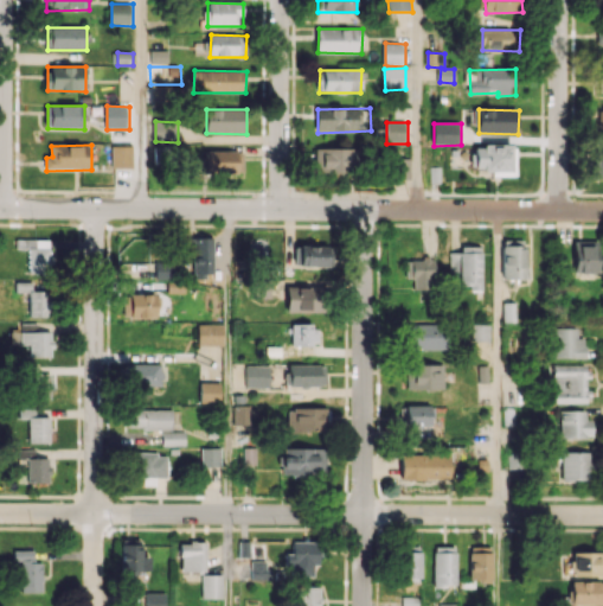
[(135,168),(134,146),(113,147),(114,170),(135,168)]
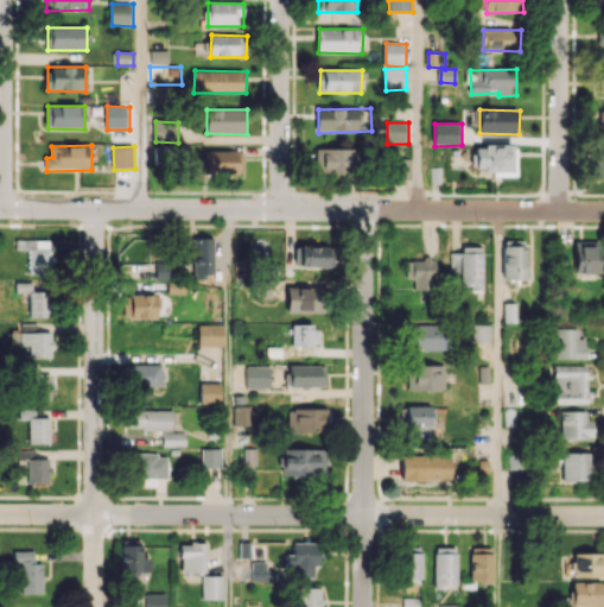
[(519,175),(519,146),(477,146),(477,175),(519,175)]
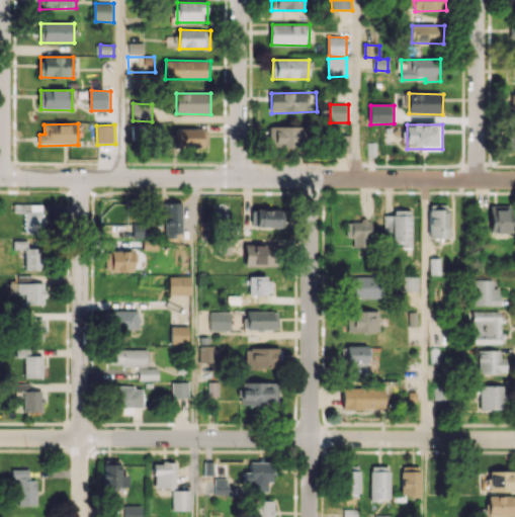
[(305,127),(271,127),(270,148),(305,148),(305,127)]
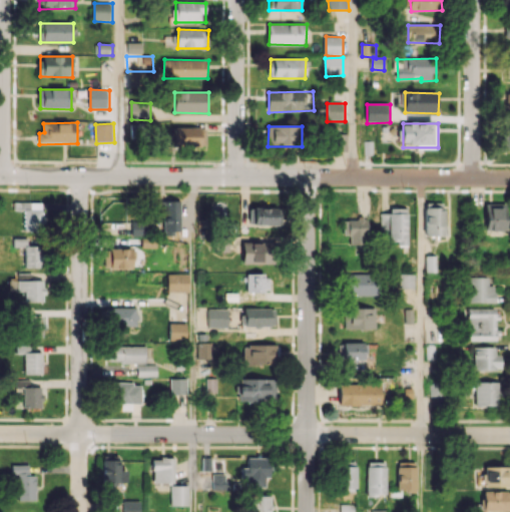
[(207,127),(172,128),(173,148),(208,147),(207,127)]
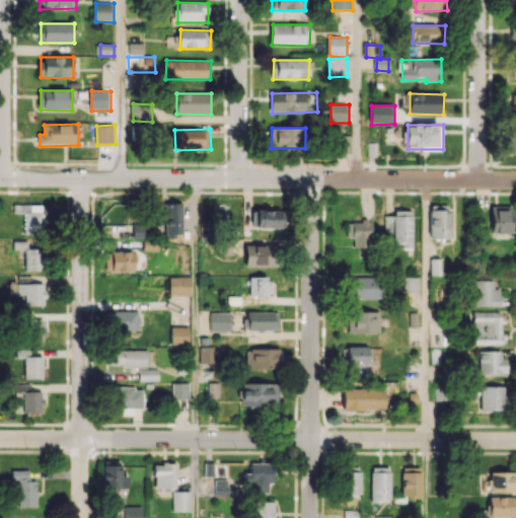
[(353,154),(353,136),(341,136),(341,153),(353,154)]
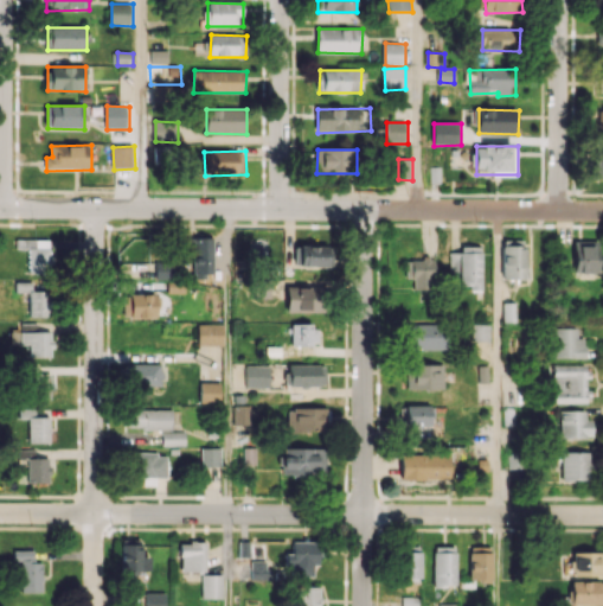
[(217,278),(216,238),(194,238),(196,278),(217,278)]
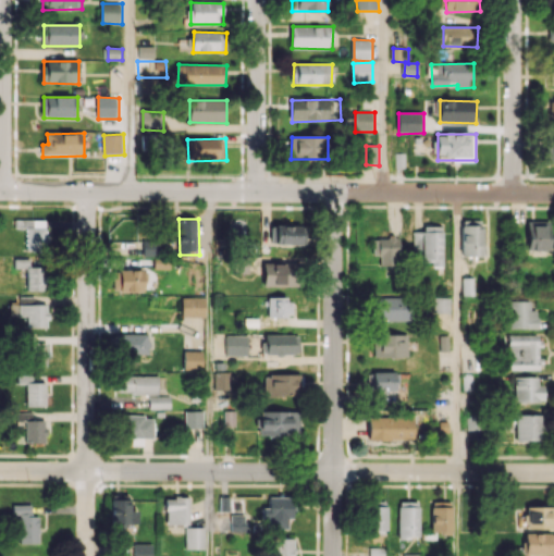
[(17,230),(27,230),(28,250),(48,250),(48,220),(17,221),(17,230)]
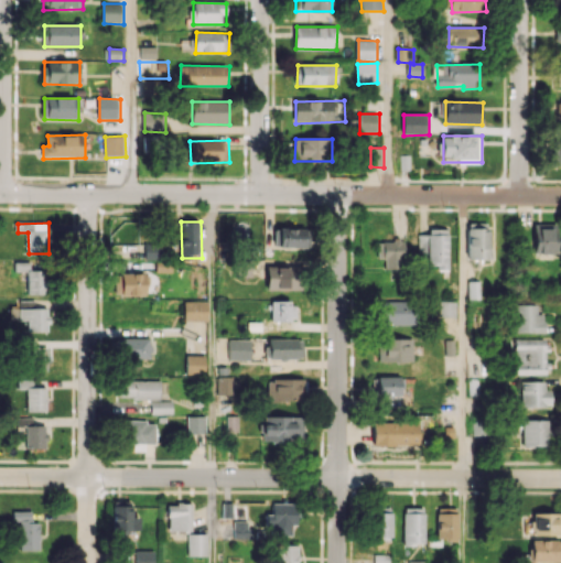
[(470,260),(493,260),(493,249),(489,249),(489,223),(470,224),(470,260)]
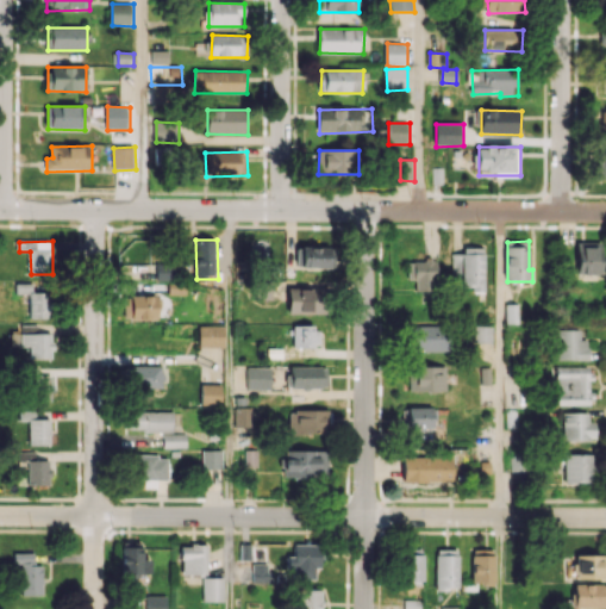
[(579,242),(578,275),(604,275),(605,243),(579,242)]
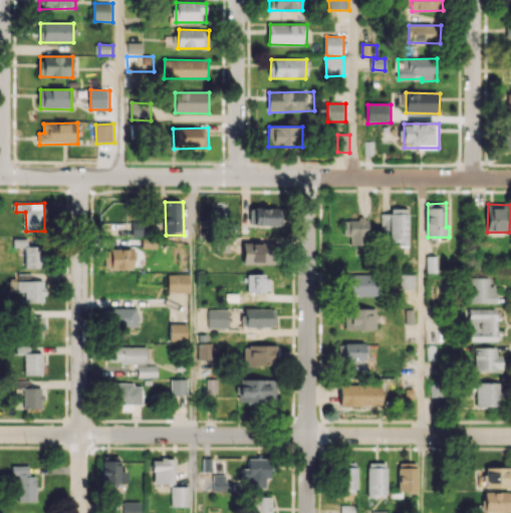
[(252,210),(253,227),(284,226),(283,208),(252,210)]
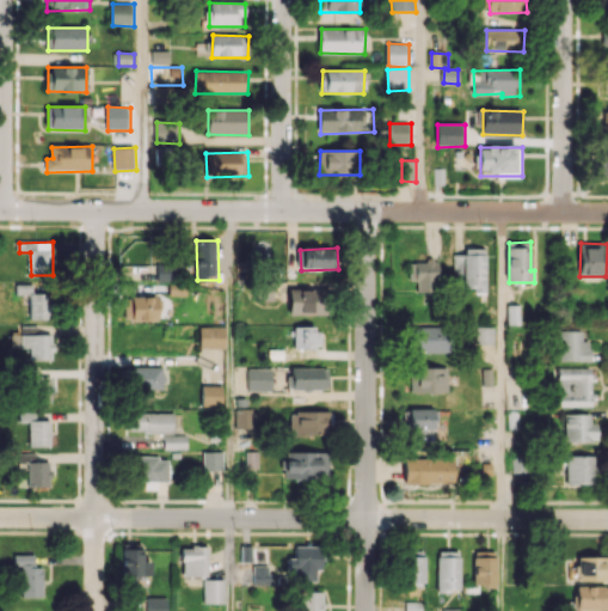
[(455,275),(465,275),(466,292),(489,291),(487,249),(467,249),(467,255),(455,255),(455,275)]
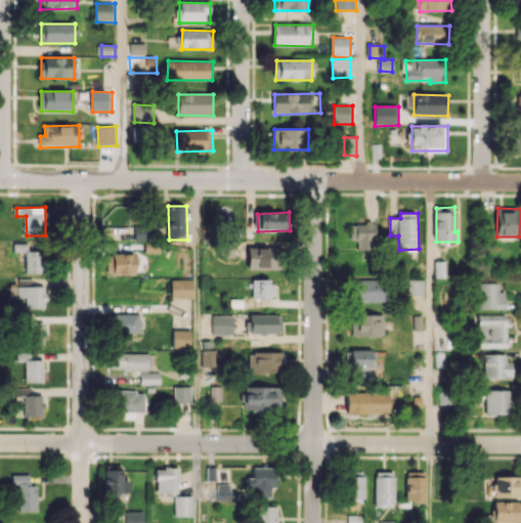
[(358,250),(378,250),(378,224),(352,224),(352,241),(358,241),(358,250)]
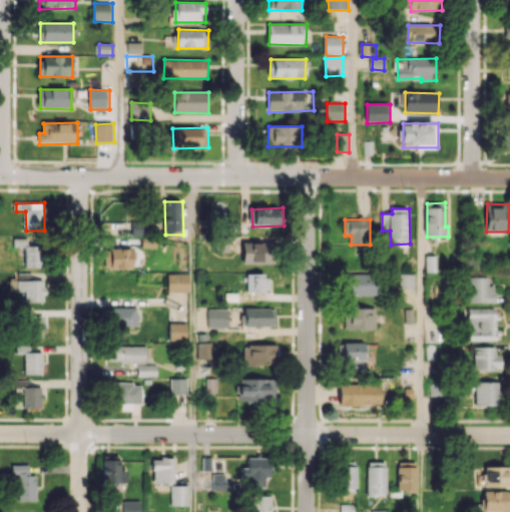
[(133,221),(133,236),(148,236),(148,221),(133,221)]
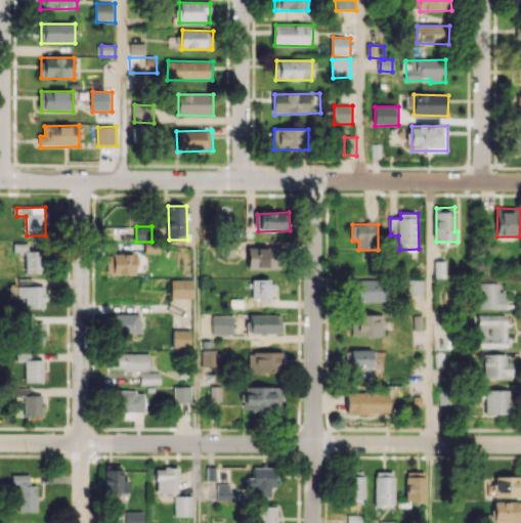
[(28,274),(44,273),(44,252),(30,252),(30,244),(15,245),(15,253),(27,253),(28,274)]
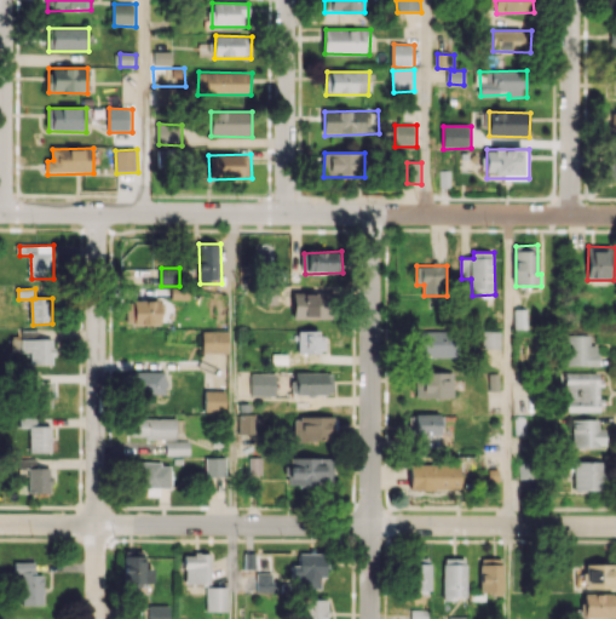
[(262,305),(278,304),(277,291),(262,291),(262,305)]
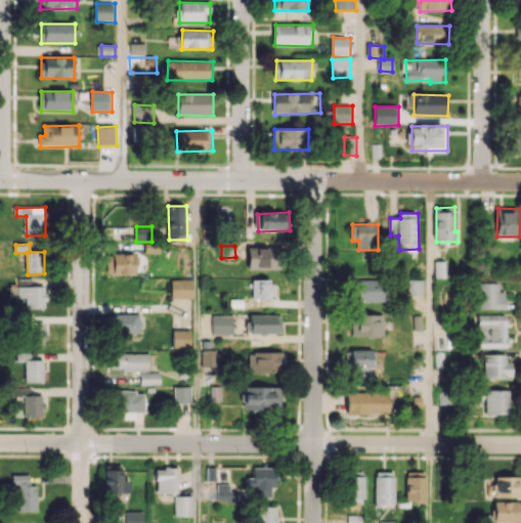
[(249,270),(279,269),(278,248),(249,249),(249,270)]
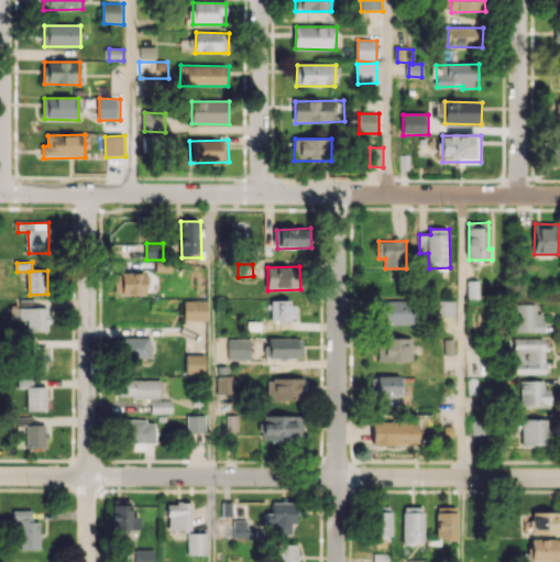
[(149,296),(149,274),(117,273),(117,295),(149,296)]
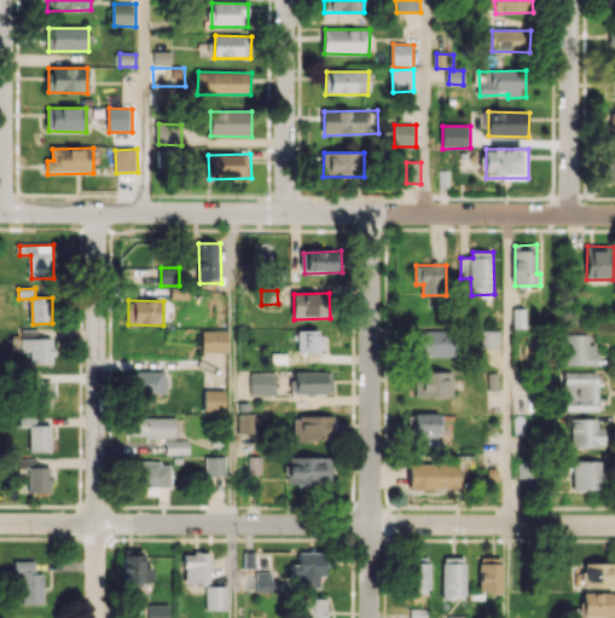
[(33,364),(54,364),(54,339),(40,339),(40,331),(24,330),(24,340),(13,340),(13,352),(33,352),(33,364)]
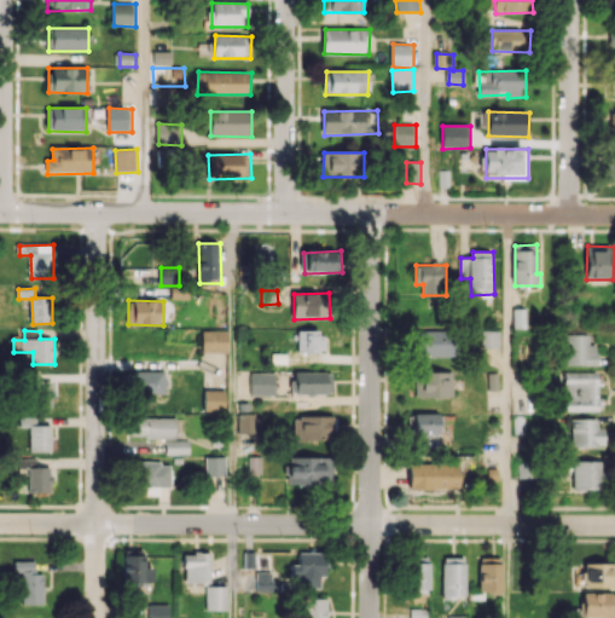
[(204,352),(230,353),(230,331),(204,330),(204,352)]
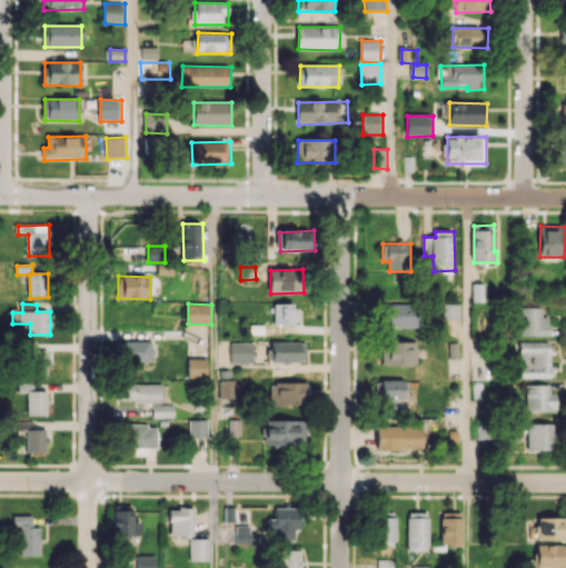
[(295,326),(296,305),(276,304),(276,325),(295,326)]
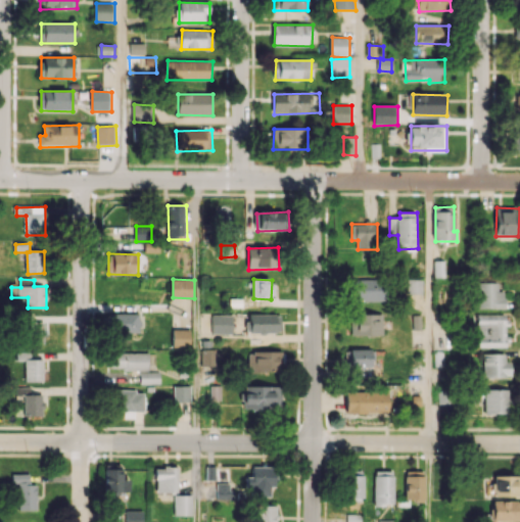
[(353,302),(385,301),(384,280),(352,280),(353,302)]
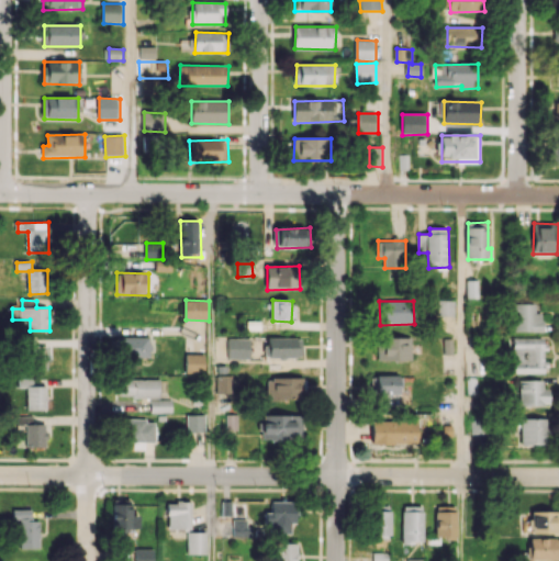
[(457,301),(440,301),(439,316),(456,316),(457,301)]
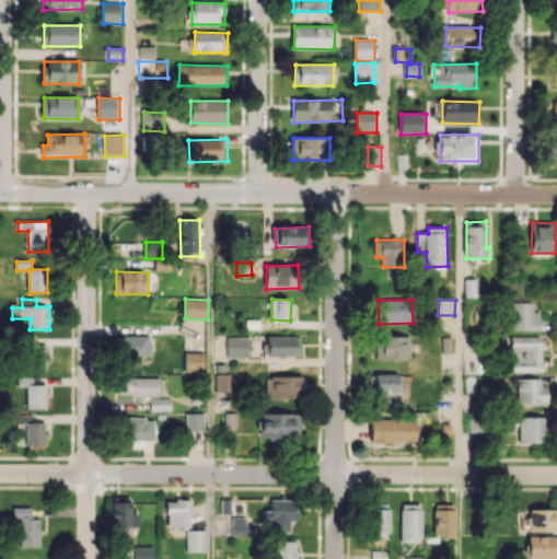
[(513,330),(542,330),(542,313),(534,313),(534,303),(513,303),(513,330)]
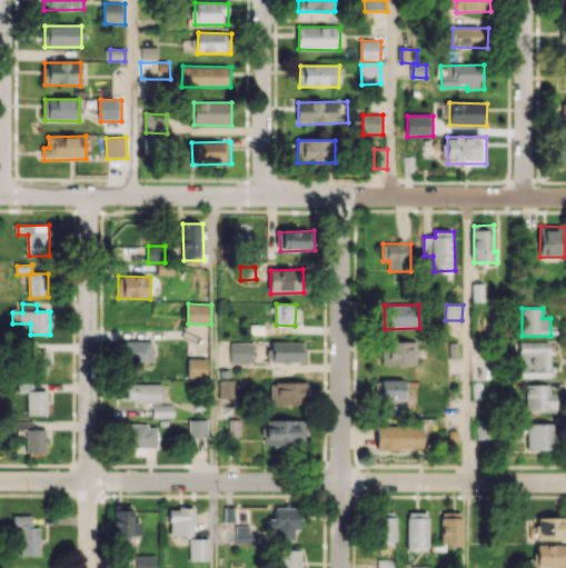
[(120,364),(155,364),(154,341),(119,342),(120,364)]
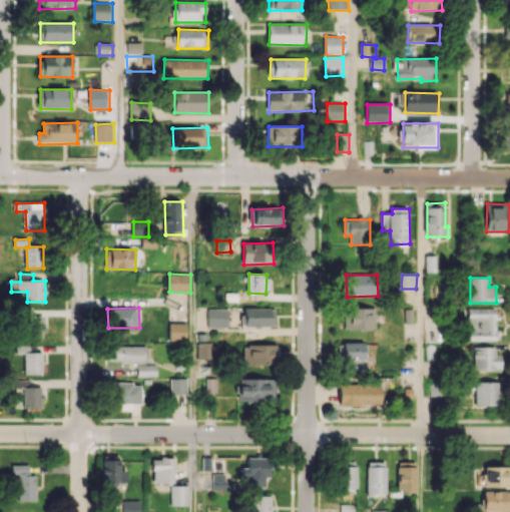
[(246,309),(246,318),(242,318),(242,328),(278,327),(277,309),(246,309)]
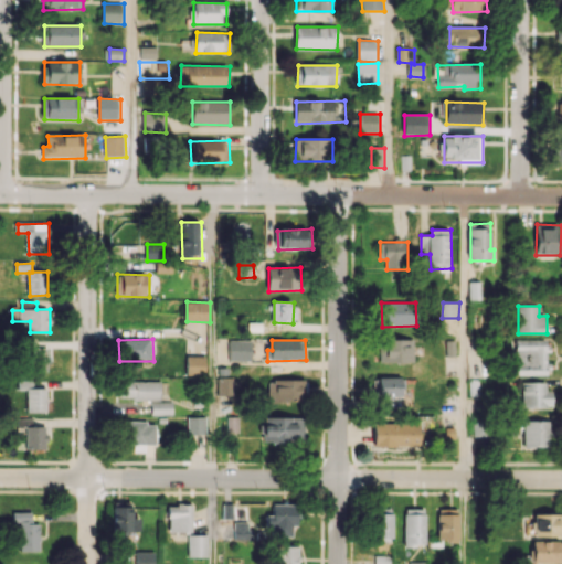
[(381,363),(416,363),(415,340),(381,340),(381,363)]
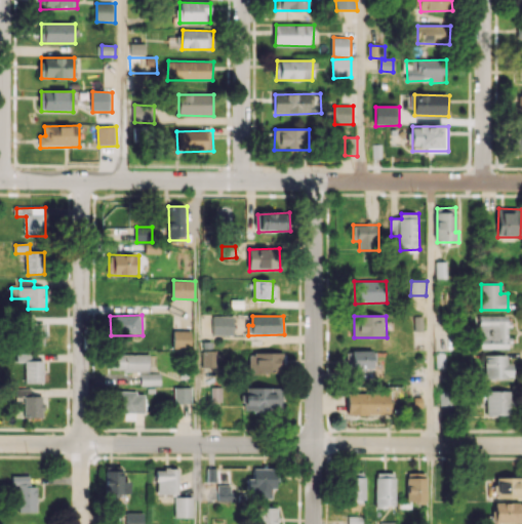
[(511,349),(510,316),(479,316),(480,350),(511,349)]
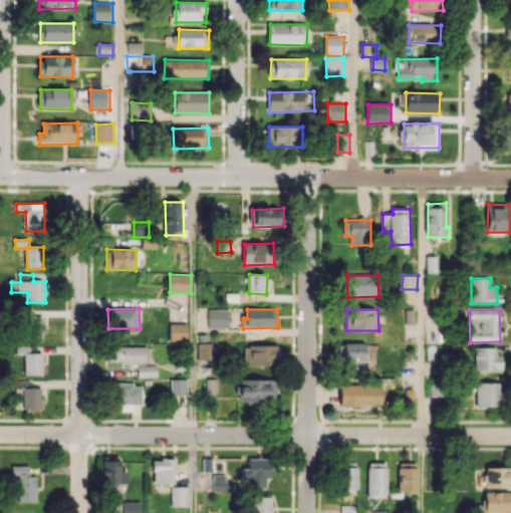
[(231,310),(210,310),(210,328),(230,329),(231,310)]
